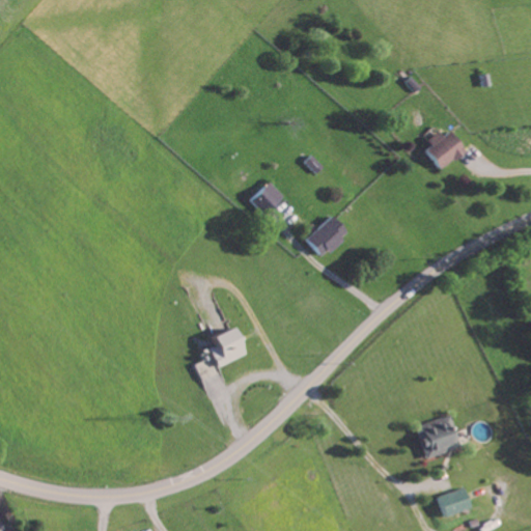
[(442,137),(440,135),(423,148),(441,170),(466,151),(450,132),(442,137)]
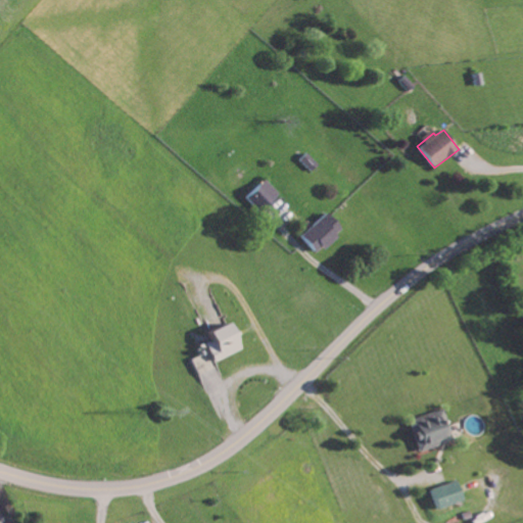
[(279,194),(265,180),(246,199),(262,212),(279,194)]
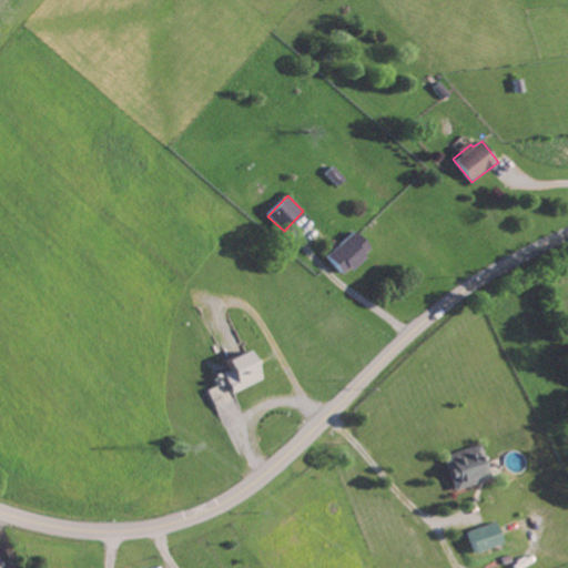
[(326,256),(344,276),(373,251),(355,231),(326,256)]
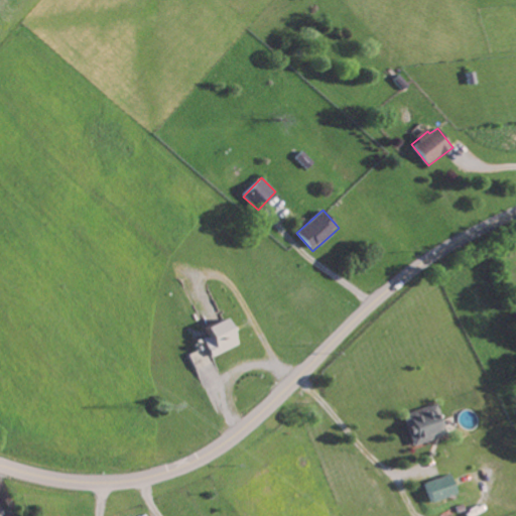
[(203,341),(211,358),(238,345),(225,318),(205,328),(210,338),(203,341)]
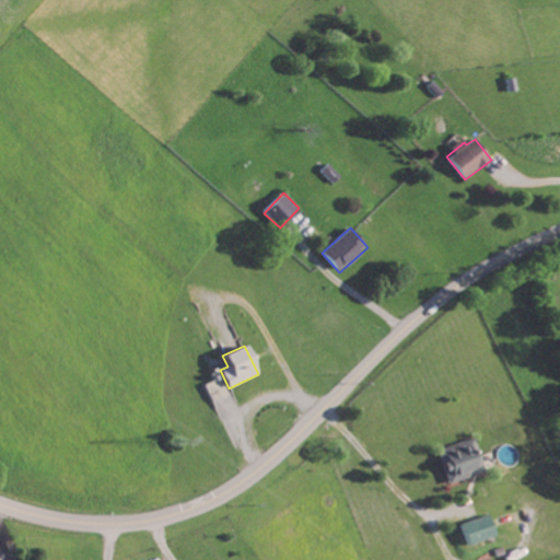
[(438,448),(446,483),(485,474),(476,439),(438,448)]
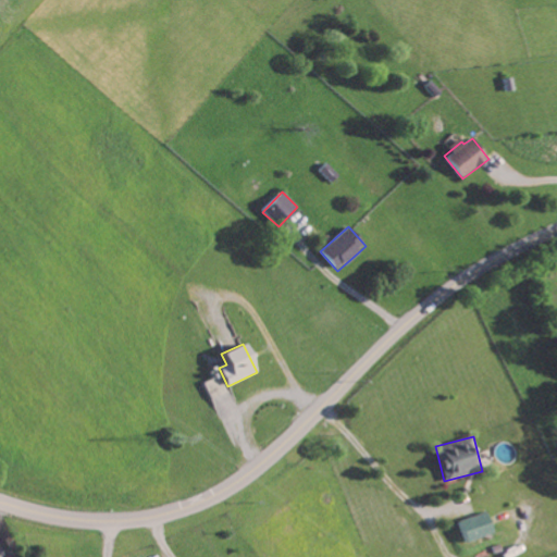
[(458,522),(465,543),(492,533),(485,512),(458,522)]
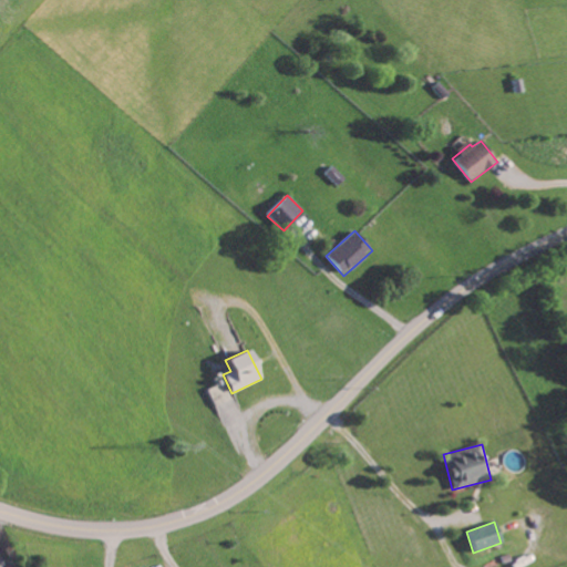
All buildings are outlined.
